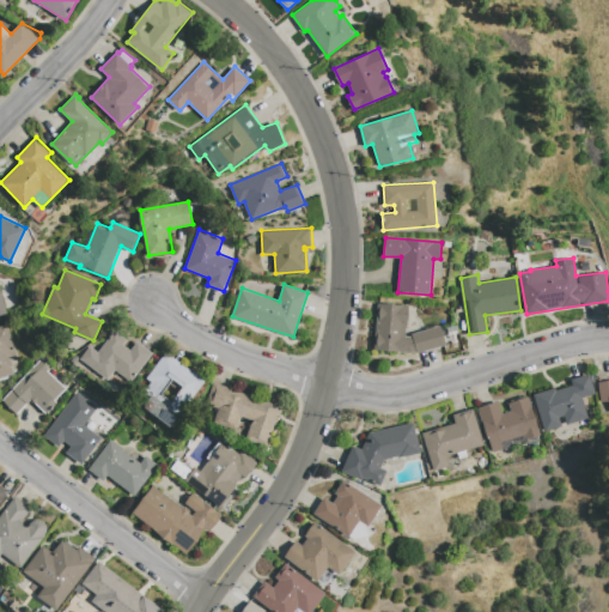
[(378,303),(375,349),(410,352),(416,350),(418,352),(446,345),(440,326),(412,333),(413,335),(412,337),(406,335),(408,306),(378,303)]
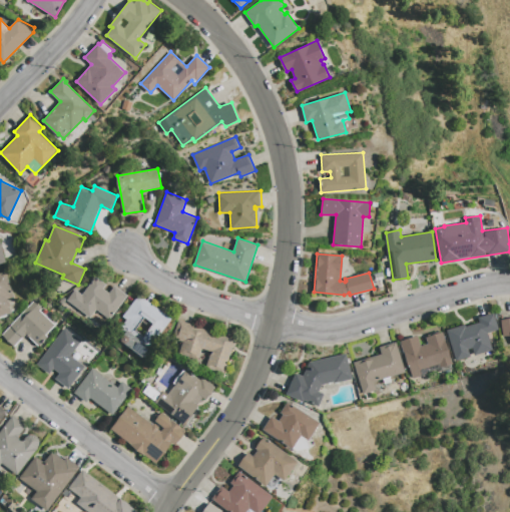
[(0,272),(6,271),(14,297),(8,298),(12,313),(0,316),(0,272)]
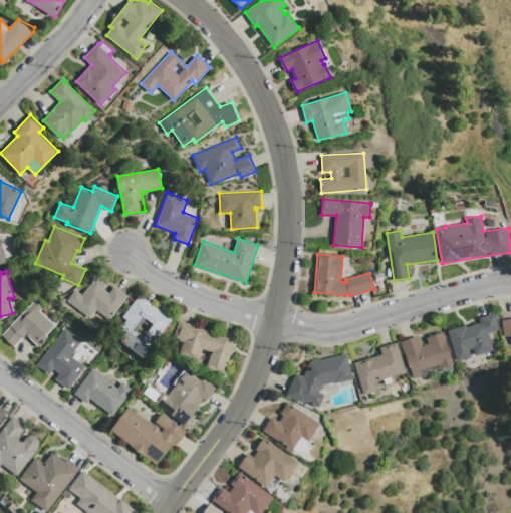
[(129,295),(110,319),(96,309),(90,318),(67,300),(75,289),(82,294),(96,276),(106,284),(103,288),(109,293),(115,286),(129,295)]
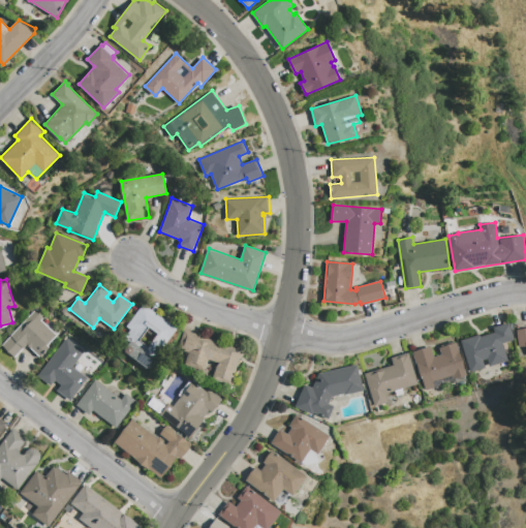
[(130,329),(126,325),(144,304),(177,329),(147,369),(125,352),(124,338),(130,329)]
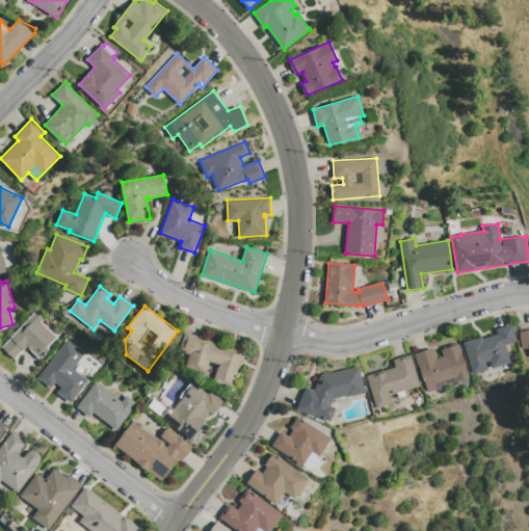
[(35,312),(44,320),(42,321),(58,337),(48,347),(50,348),(41,359),(27,346),(16,359),(3,347),(35,312)]
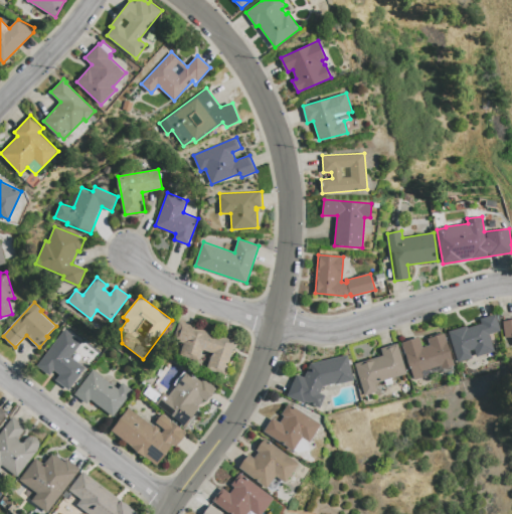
[(501,331),(490,334),(495,351),(477,356),(474,349),(470,350),(472,357),(458,362),(449,331),(467,325),(468,328),(482,323),(481,319),(496,314),(501,331)]
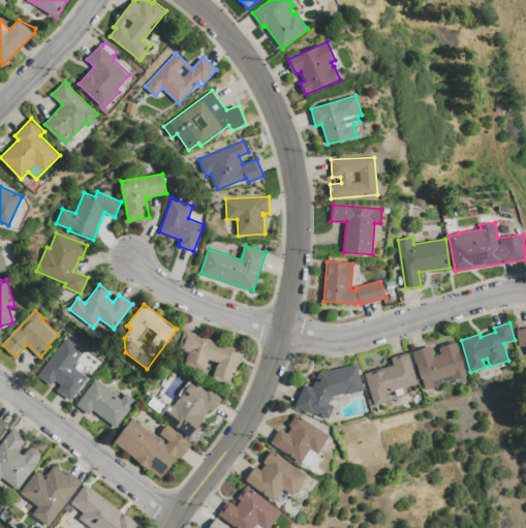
[(525,346),(520,347),(517,330),(525,329),(525,346)]
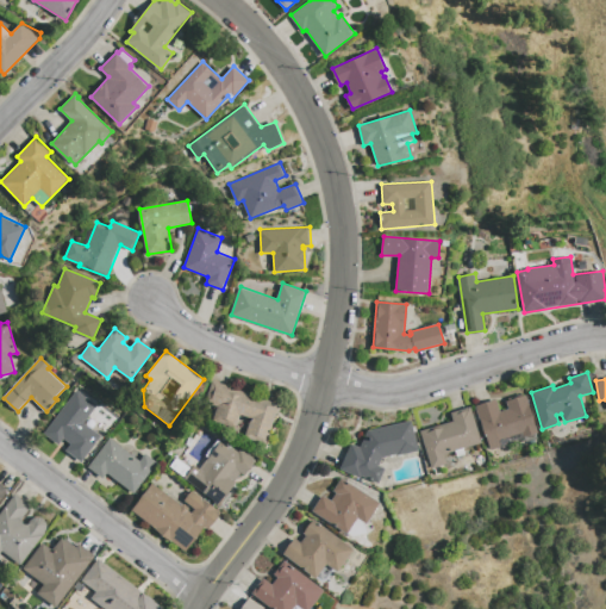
[(213,380),(280,403),(267,443),(245,436),(251,417),(241,414),(236,428),(213,420),(218,405),(212,404),(213,402),(206,399),(213,380)]
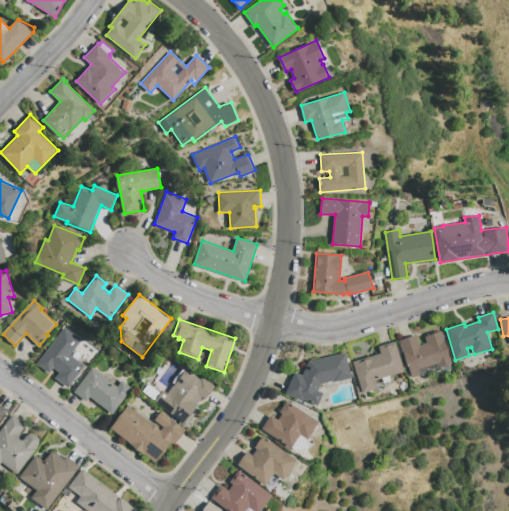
[(65,327),(37,363),(50,373),(54,367),(60,372),(56,377),(69,387),(85,365),(71,354),(82,339),(65,327)]
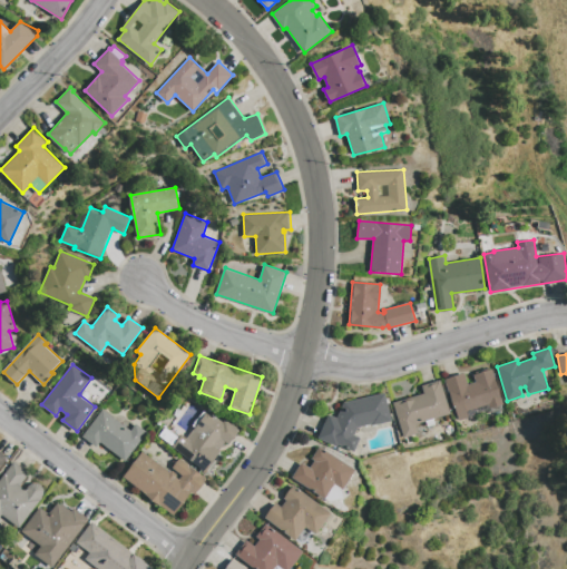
[(492,369),(504,404),(490,409),(488,404),(467,411),(469,417),(459,420),(446,379),(465,373),(468,384),(476,382),(473,374),(492,369)]
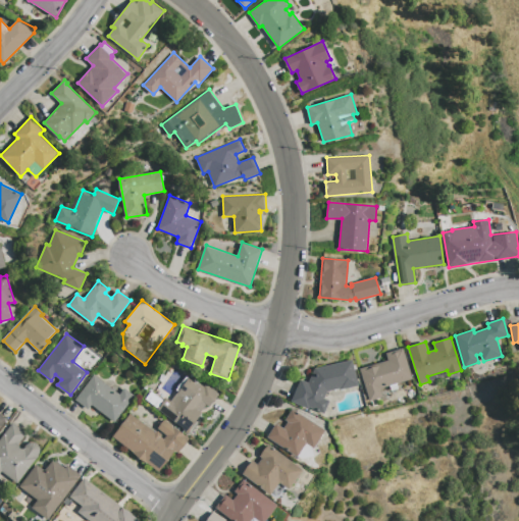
[(403,348),(413,378),(380,388),(383,397),(370,400),(360,368),(388,360),(386,353),(403,348)]
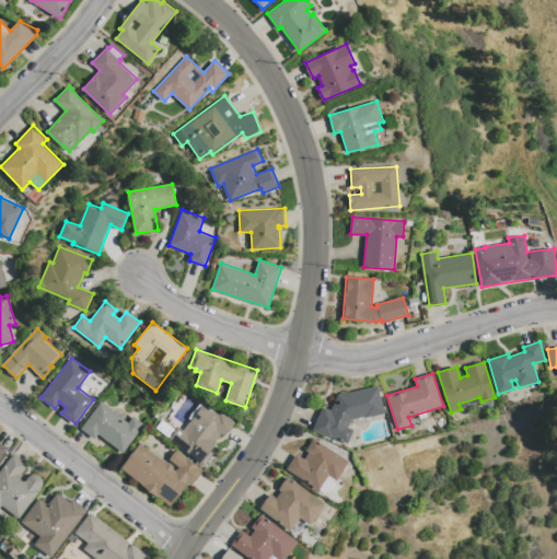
[(379,385),(385,414),(366,418),(366,416),(351,419),(349,427),(355,429),(349,443),(332,435),(331,438),(313,430),(324,407),(332,410),(338,395),(379,385)]
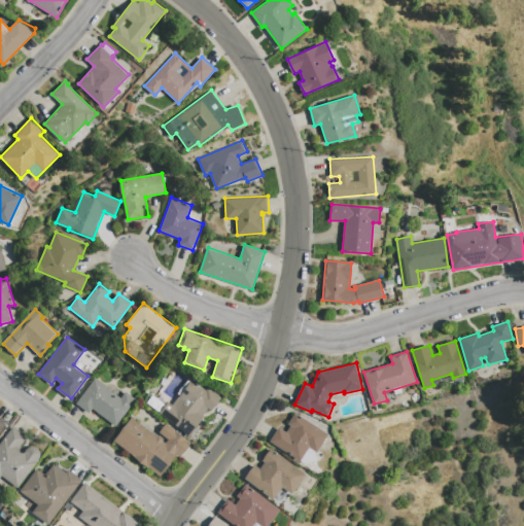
[(127,391),(136,398),(116,426),(93,408),(90,413),(76,402),(96,378),(121,397),(127,391)]
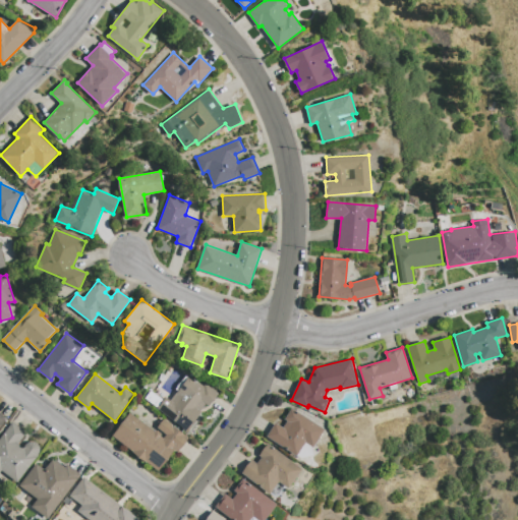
[(190,374),(205,386),(207,383),(219,393),(209,405),(207,403),(186,429),(158,408),(167,396),(171,400),(190,374)]
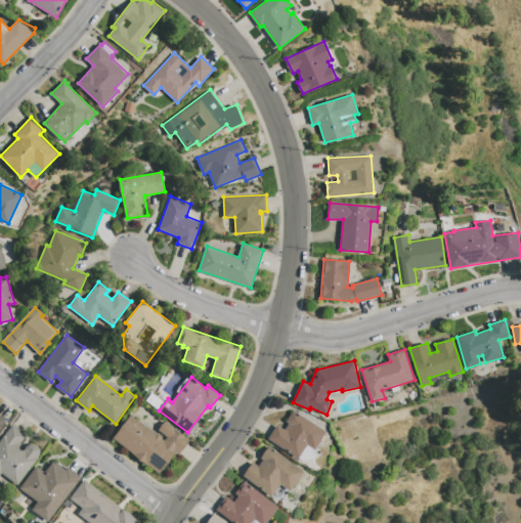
[(294,409),(328,431),(316,449),(308,444),(299,458),(268,438),(277,425),(285,429),(289,423),(287,421),(294,409)]
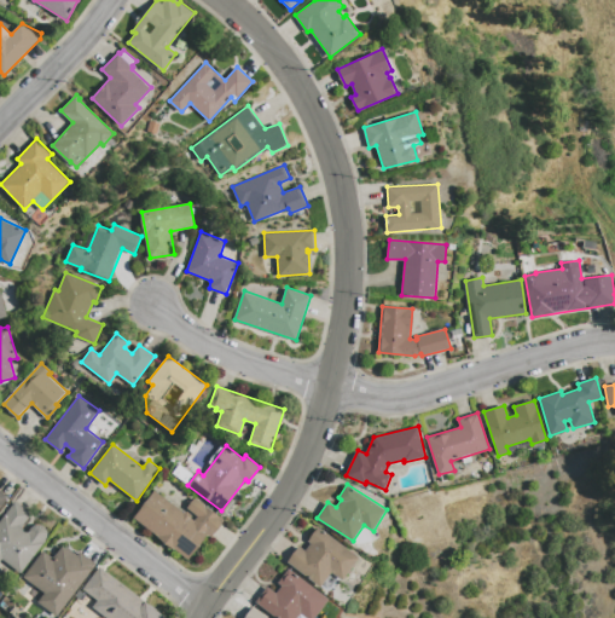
[(0,489),(0,509),(10,497),(0,489)]
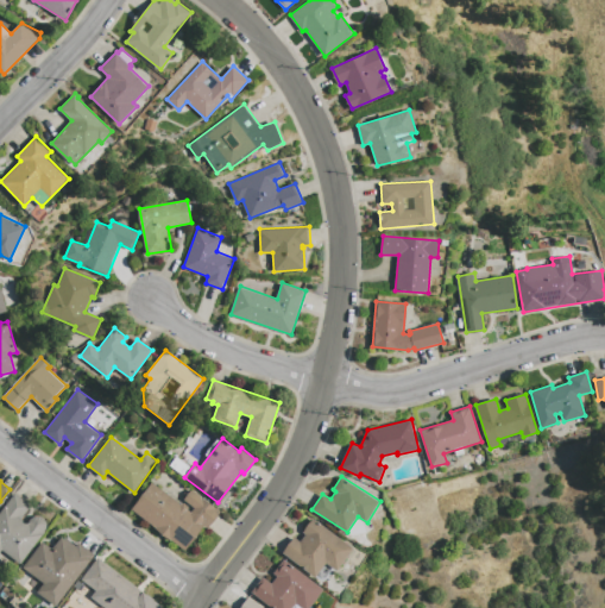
[(152,482),(132,509),(186,550),(205,526),(208,528),(221,511),(191,489),(184,500),(195,507),(191,512),(189,509),(189,506),(184,502),(181,503),(152,482)]
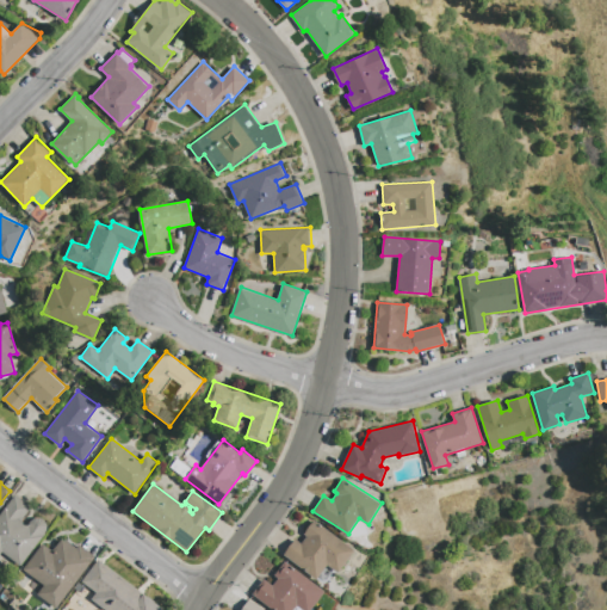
[(0,513),(16,494),(31,506),(22,519),(29,524),(30,522),(32,519),(36,517),(39,517),(43,519),(47,522),(48,525),(47,529),(45,533),(20,566),(2,552),(0,554),(0,513)]
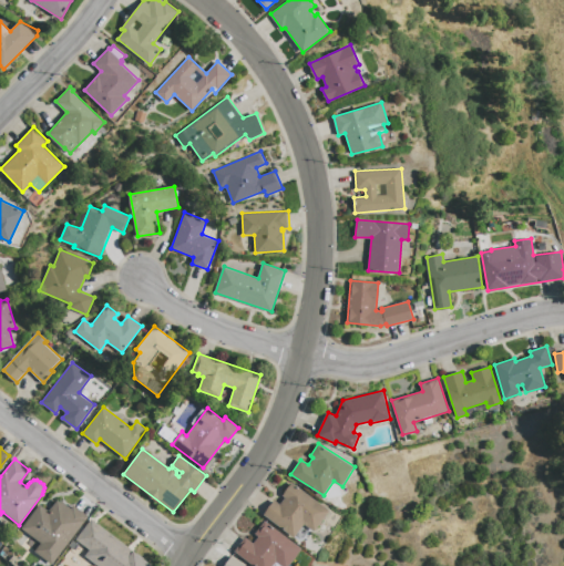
[(293,482),(330,511),(315,531),(305,524),(295,537),(265,514),(276,500),(280,504),(286,496),(283,495),(293,482)]
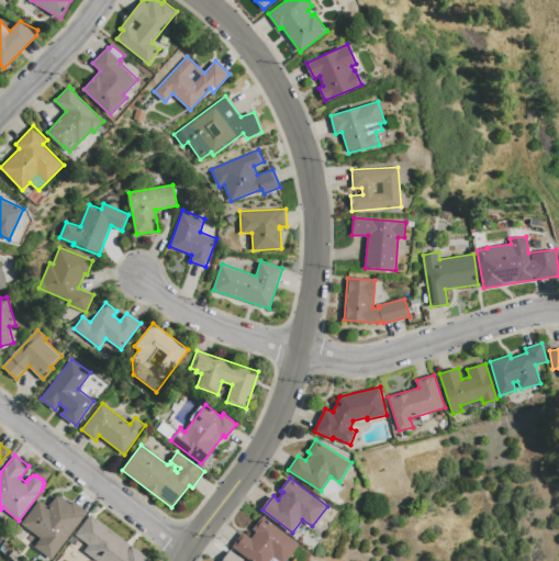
[(74,501),(88,511),(52,559),(34,546),(41,538),(21,523),(40,500),(48,506),(57,494),(60,497),(62,496),(71,503),(74,501)]
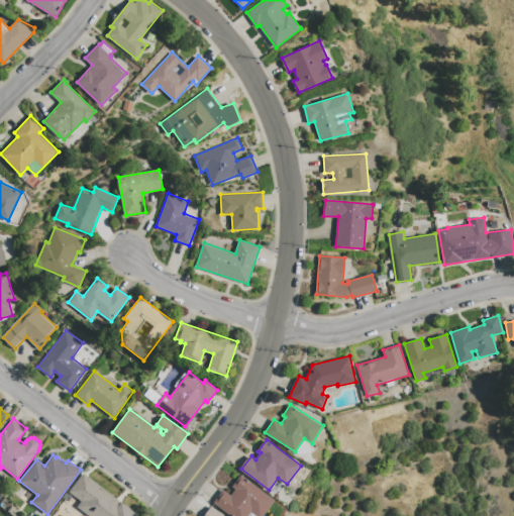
[(84,473),(70,491),(82,501),(78,506),(90,515),(137,515),(138,515),(84,473)]
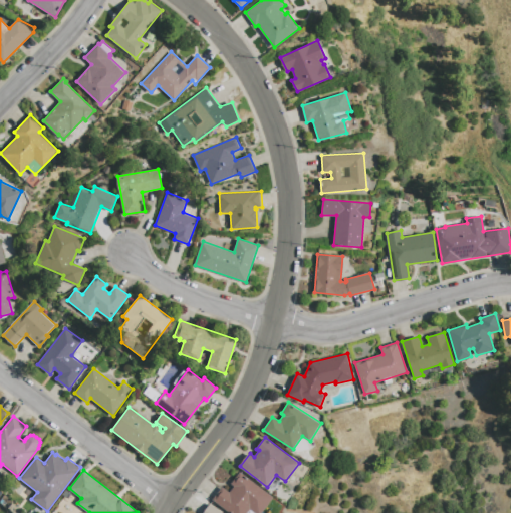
[(240,472),(273,497),(261,512),(257,512),(250,508),(246,512),(231,512),(213,499),(223,486),(230,492),(235,486),(231,483),(240,472)]
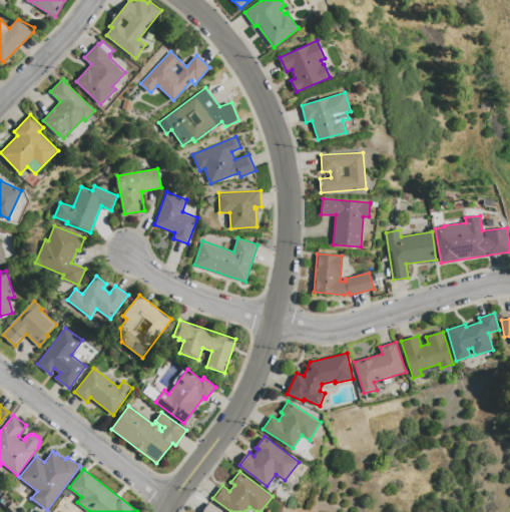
[(202,511),(209,502),(223,510),(222,511),(223,511),(202,511)]
